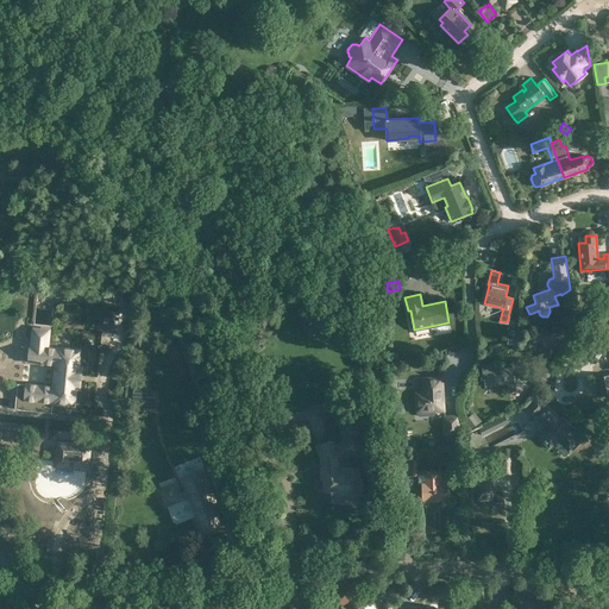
[(26,384),(25,400),(24,410),(52,413),(52,403),(74,406),(79,351),(57,349),(57,350),(46,349),(49,330),(33,328),(31,346),(30,346),(29,362),(41,363),(41,364),(43,364),(43,363),(56,364),(54,388),(26,384)]
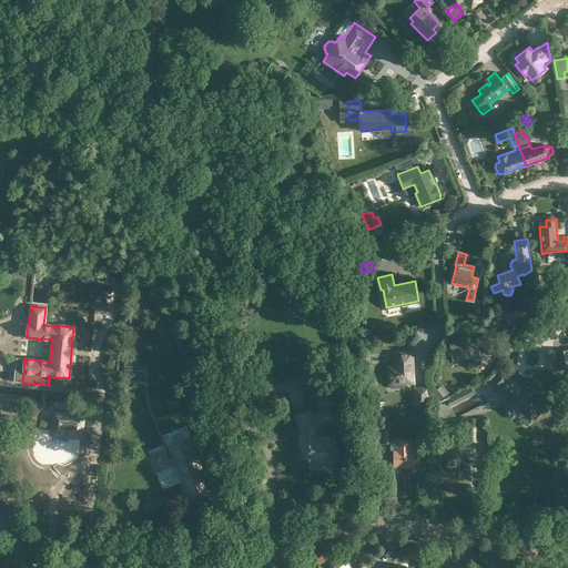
[(473,322),(483,320),(483,310),(475,308),(473,322)]
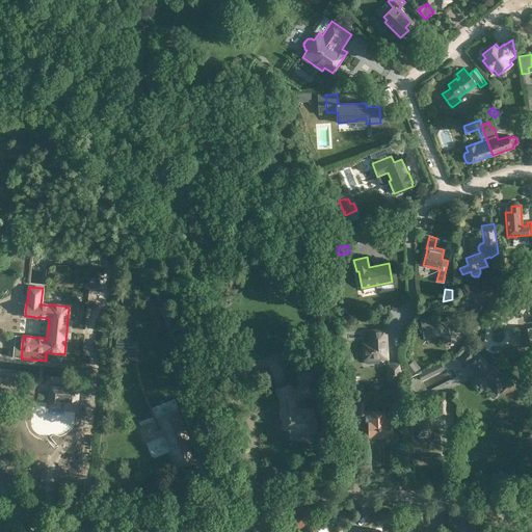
[(448,322),(422,326),(424,338),(445,334),(445,336),(452,335),(451,333),(459,331),(457,320),(455,320),(455,315),(447,317),(448,322)]
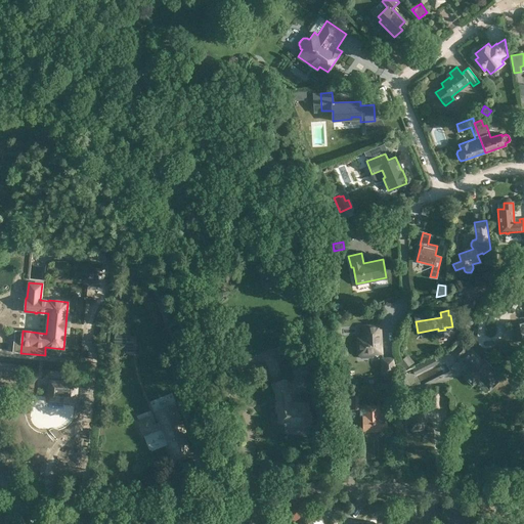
[(469,331),(475,319),(465,314),(459,326),(461,328),(460,331),(465,334),(467,330),(469,331)]
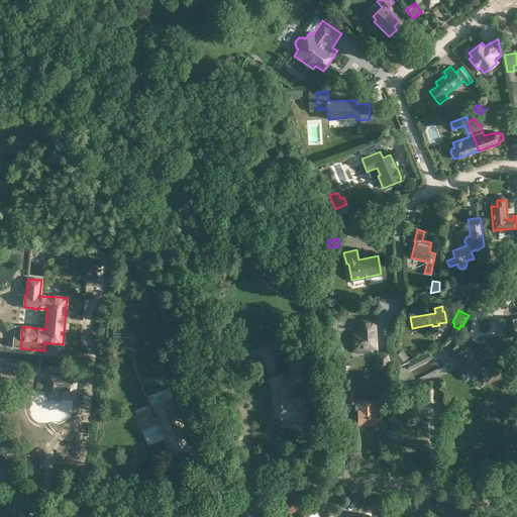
[(516,334),(516,318),(506,320),(508,336),(516,334)]
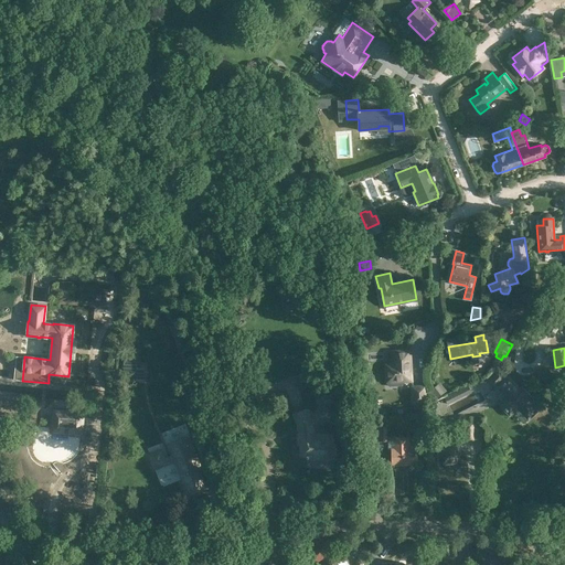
[(409,351),(392,351),(392,352),(390,352),(387,354),(387,359),(386,361),(386,365),(387,380),(387,385),(390,386),(401,386),(403,384),(403,381),(412,381),(411,368),(408,368),(408,364),(411,364),(409,351)]
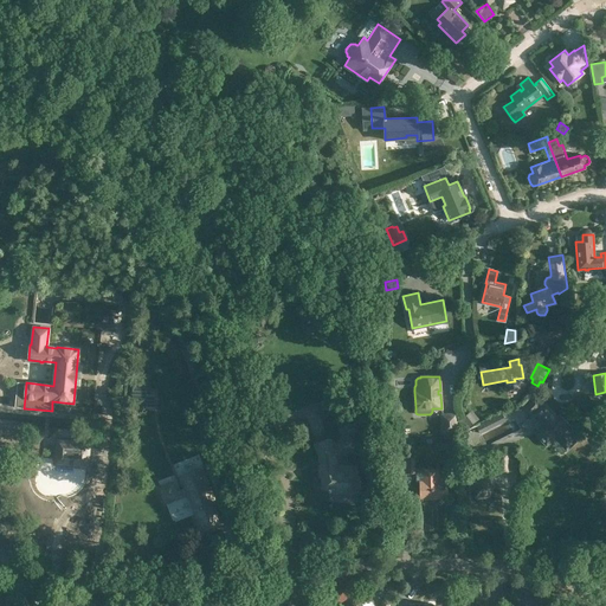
[(535,425),(541,432),(536,436),(546,445),(554,438),(565,451),(577,439),(566,427),(568,425),(559,416),(556,418),(545,405),(542,407),(534,399),(524,407),(530,414),(533,417),(539,423),(535,425)]
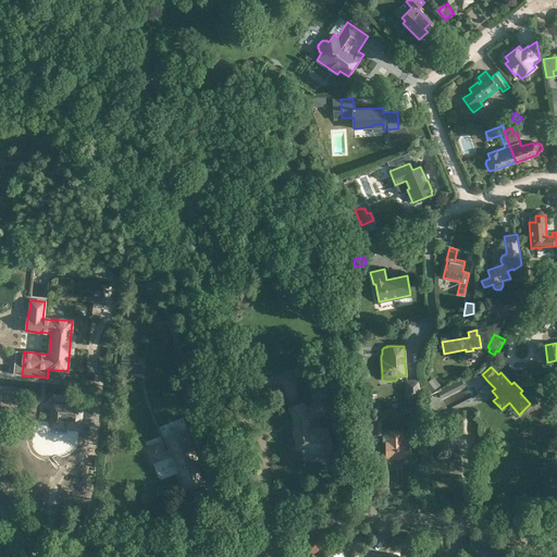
[(437,387),(432,379),(422,386),(429,394),(437,387)]
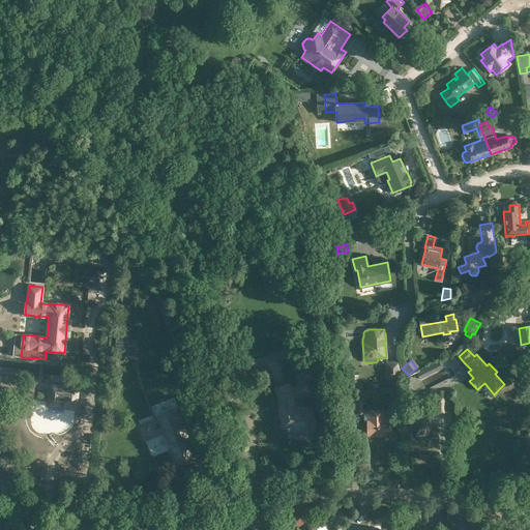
[(419,379),(442,367),(439,361),(416,373),(419,379)]
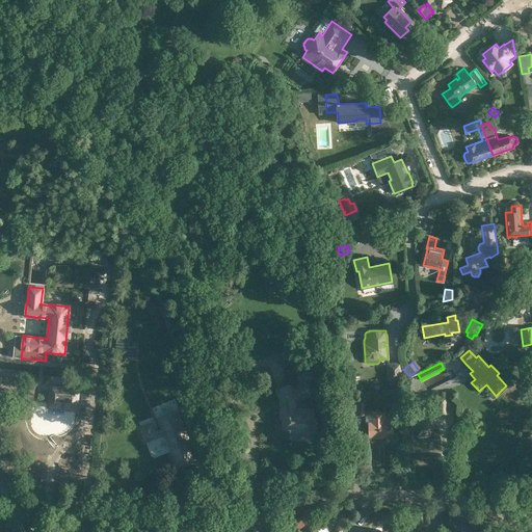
[(400,364),(389,365),(390,379),(391,378),(391,391),(400,390),(399,378),(400,378),(400,364)]
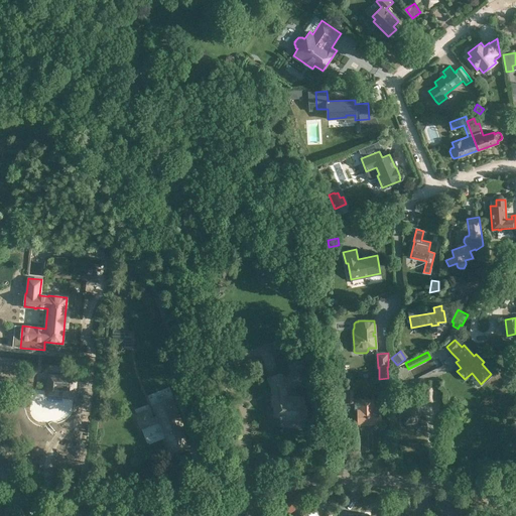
[(78,376),(47,373),(45,395),(76,398),(78,376)]
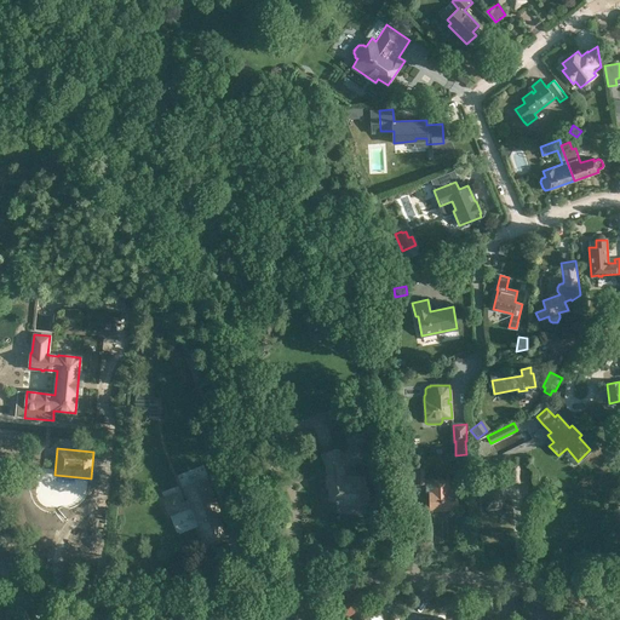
[(346,477),(334,449),(320,454),(326,469),(325,488),(328,488),(328,501),(336,501),(336,503),(337,503),(337,505),(360,505),(360,498),(368,498),(369,488),(365,488),(365,478),(346,477)]
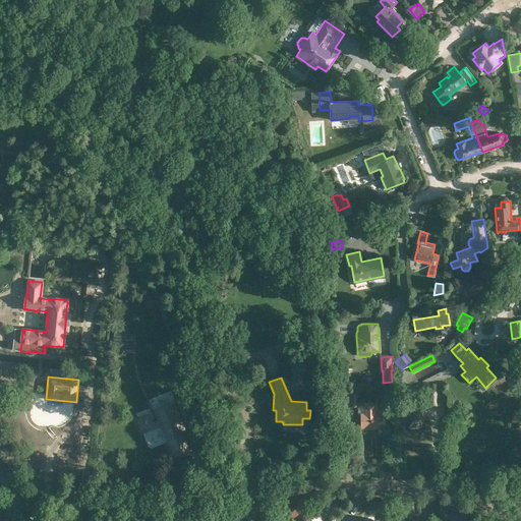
[(437,406),(437,391),(427,391),(428,407),(437,406)]
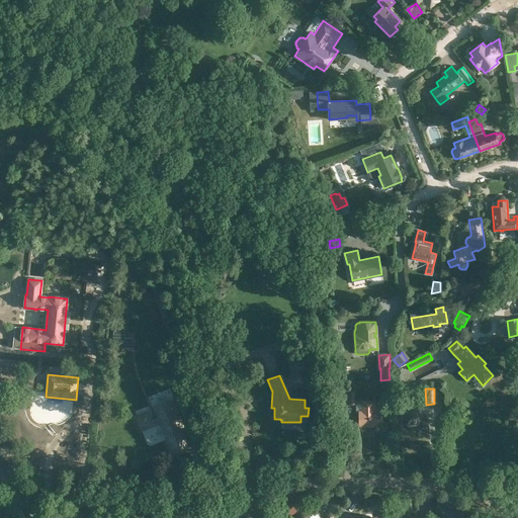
[(179,428),(182,427),(171,400),(154,407),(159,418),(150,422),(146,413),(135,417),(140,430),(151,426),(150,423),(160,419),(173,453),(187,448),(179,428)]
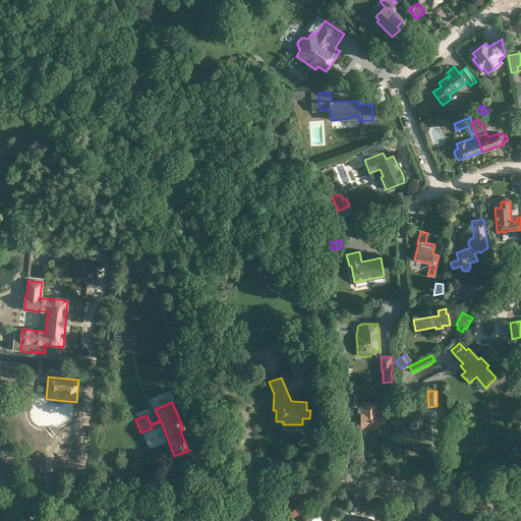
[(361,404),(361,415),(360,415),(361,428),(363,428),(363,429),(369,429),(369,428),(383,428),(383,414),(382,414),(382,410),(378,410),(377,404),(361,404)]
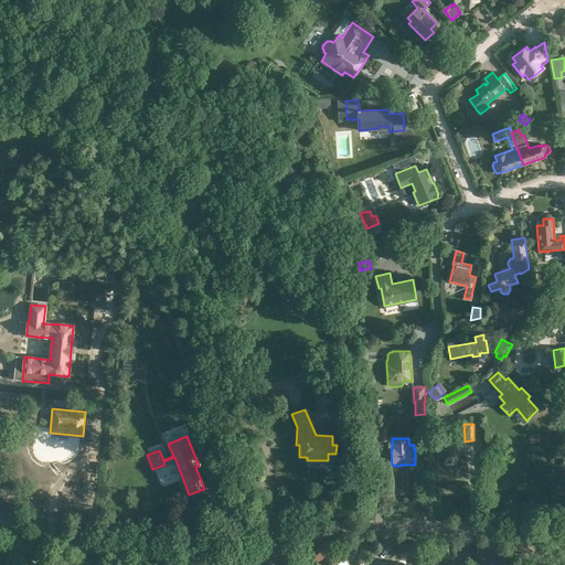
[(448,441),(448,445),(441,445),(443,464),(457,464),(457,460),(459,460),(458,441),(448,441)]
